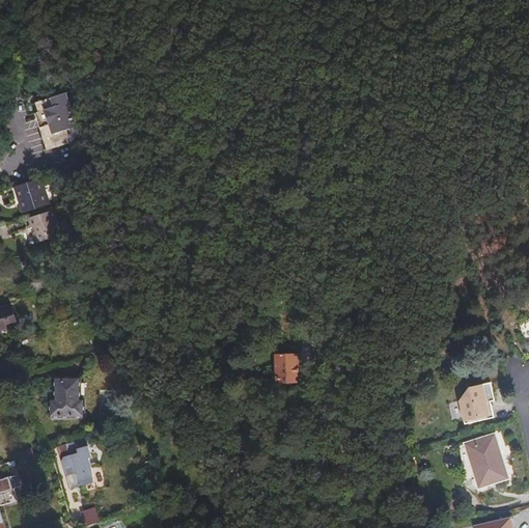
[(79,138),(65,91),(32,102),(46,147),(79,138)]
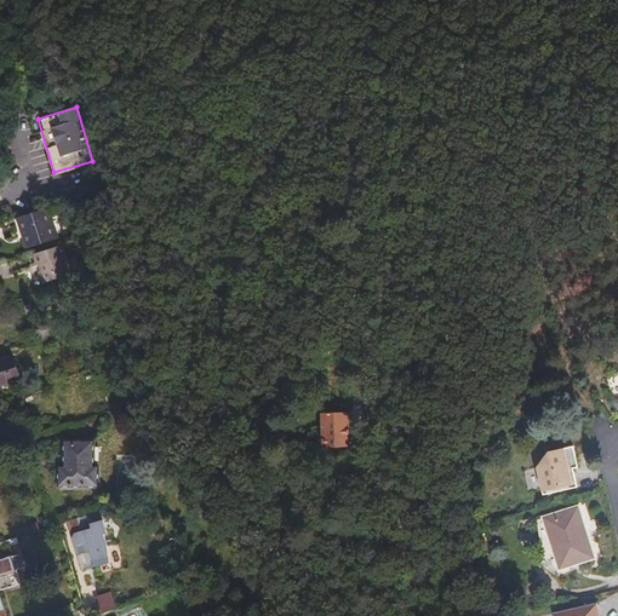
[(45,207),(15,217),(16,225),(24,236),(23,239),(26,248),(55,240),(45,207)]
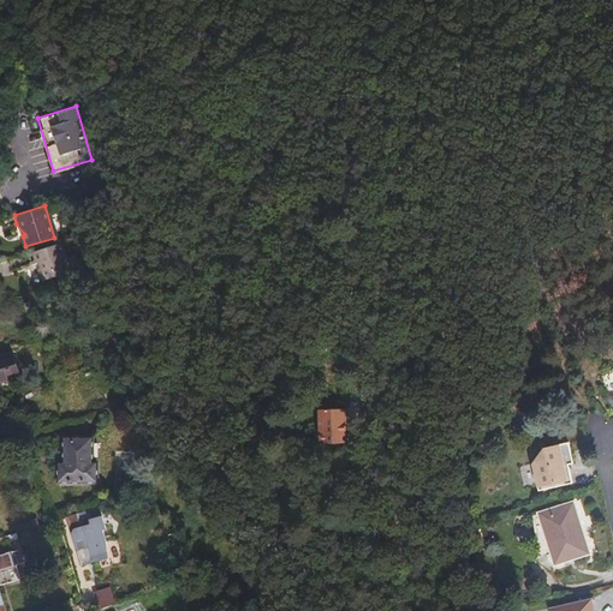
[(57,244),(24,253),(25,257),(29,256),(30,262),(28,262),(29,265),(35,264),(36,268),(40,281),(66,273),(57,244)]
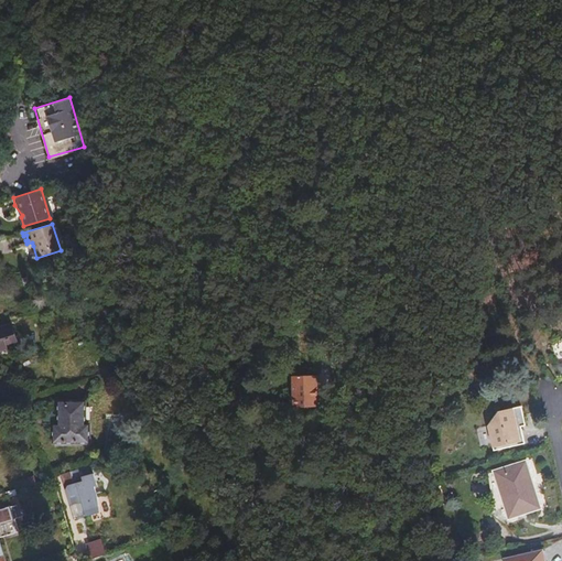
[(79,263),(76,255),(66,258),(69,268),(79,263)]
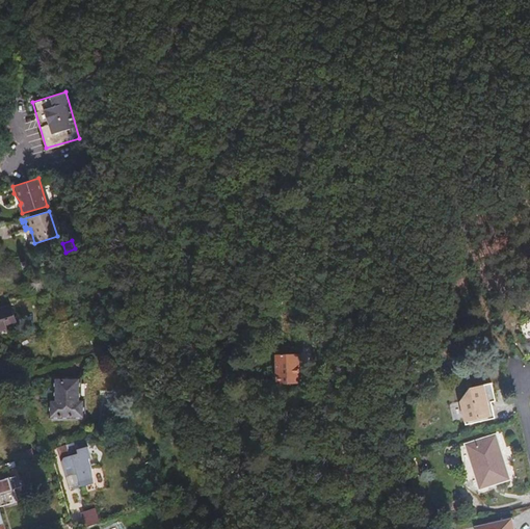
[(74,282),(89,276),(88,273),(73,278),(74,282)]
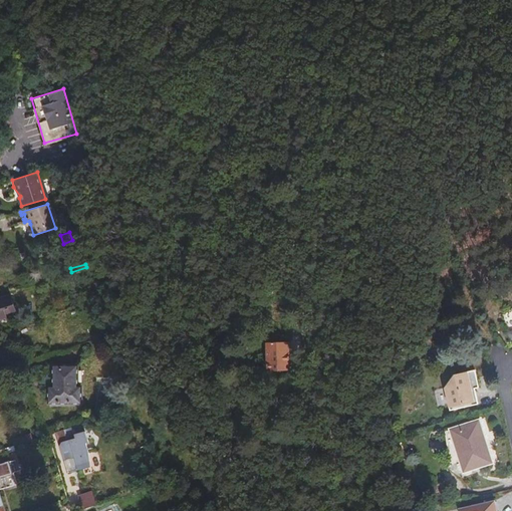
[(0,315),(15,310),(10,292),(0,295),(0,315)]
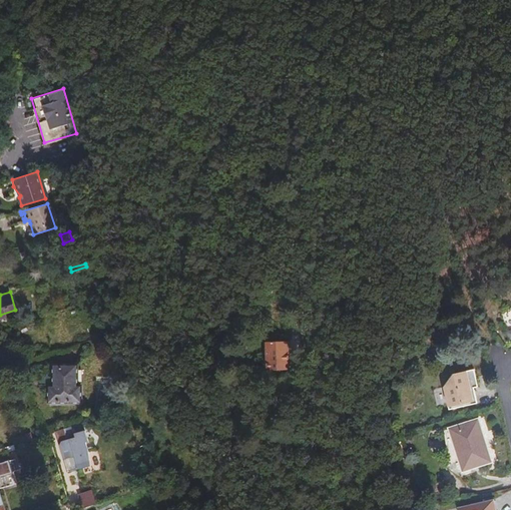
[(287,356),(286,342),(265,343),(266,372),(288,371),(287,356)]
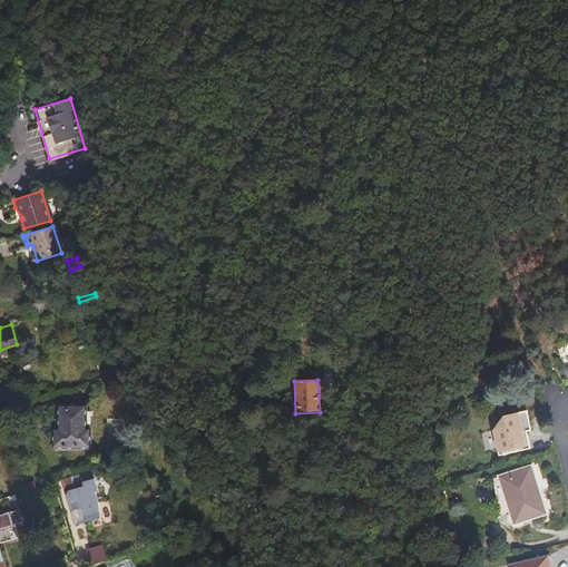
[(60,430),(55,430),(55,448),(89,447),(89,430),(85,430),(85,407),(75,407),(60,407),(60,430)]
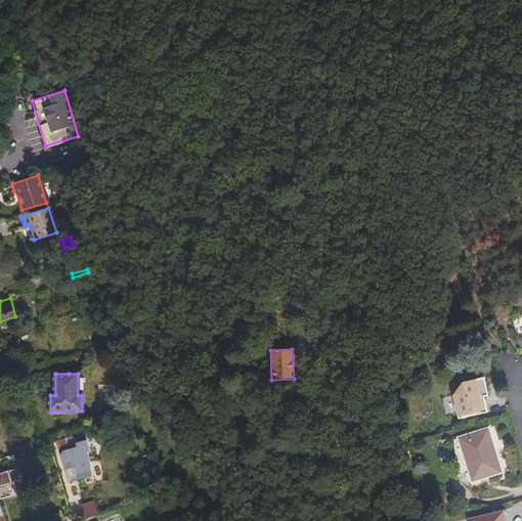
[(484,377),(472,379),(473,381),(466,382),(464,380),(463,381),(452,393),(455,395),(459,409),(457,409),(458,416),(486,409),(483,394),(488,393),(484,377)]
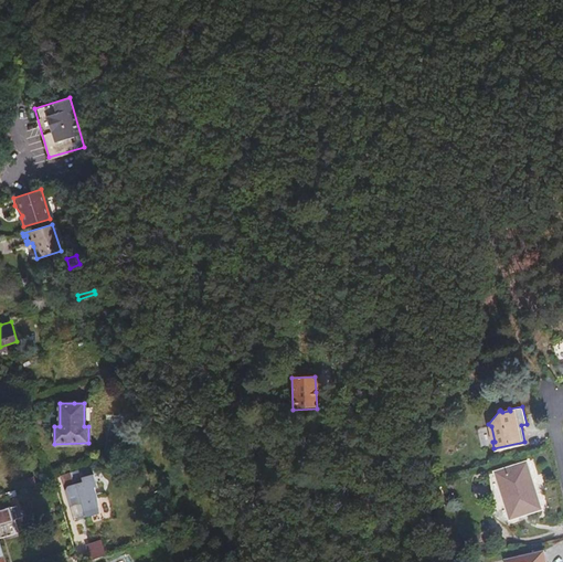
[(539,509),(526,462),(494,470),(507,518),(523,513),(539,509)]
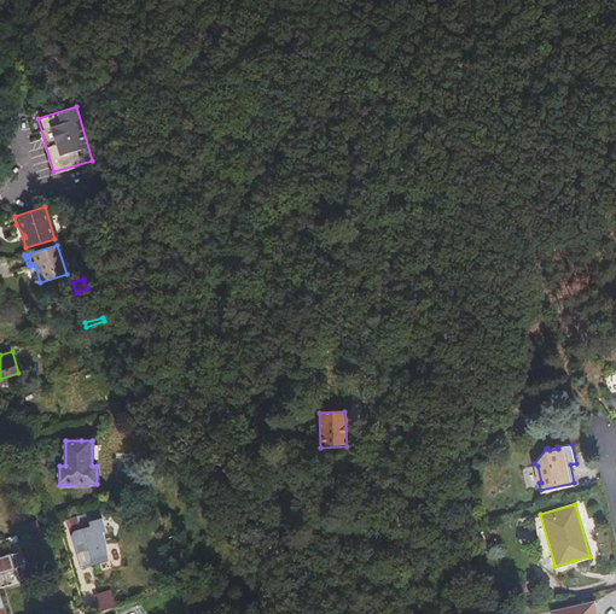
[(96,557),(112,555),(106,514),(93,516),(94,524),(75,526),(79,549),(94,548),(96,557)]
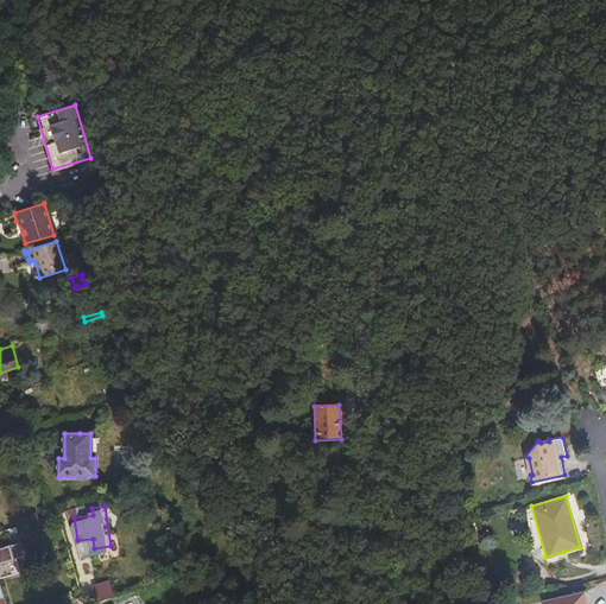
[(0,603),(5,603),(0,585),(0,572),(16,567),(12,558),(21,554),(17,542),(0,546),(0,603)]
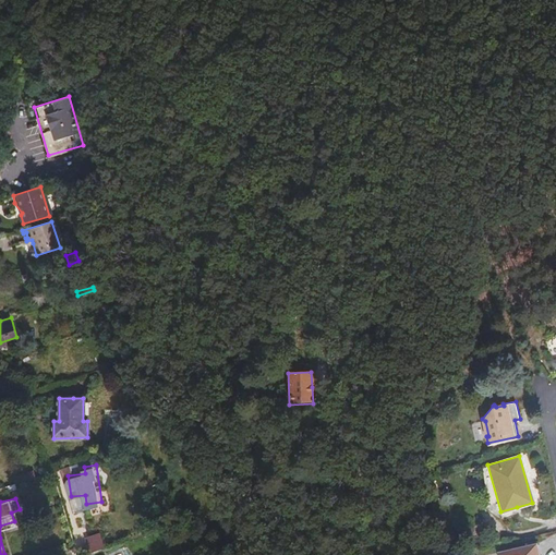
[(0,526),(0,531),(15,526),(14,521),(0,526)]
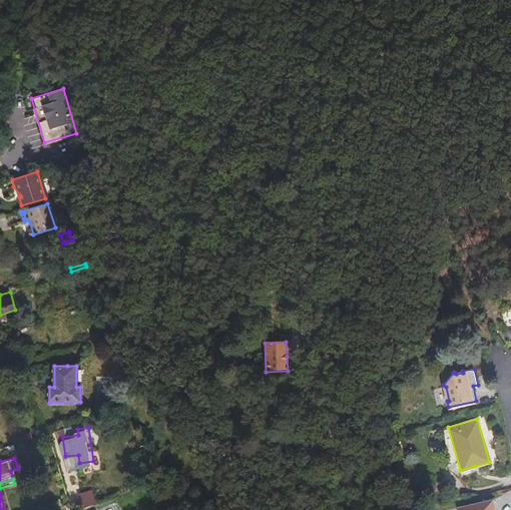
[(77,508),(94,502),(91,495),(75,501),(77,508)]
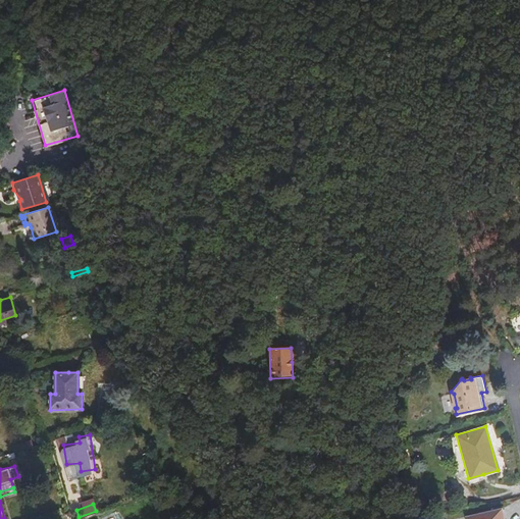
[(503,518),(505,518),(502,506),(466,514),(466,518),(503,518)]
